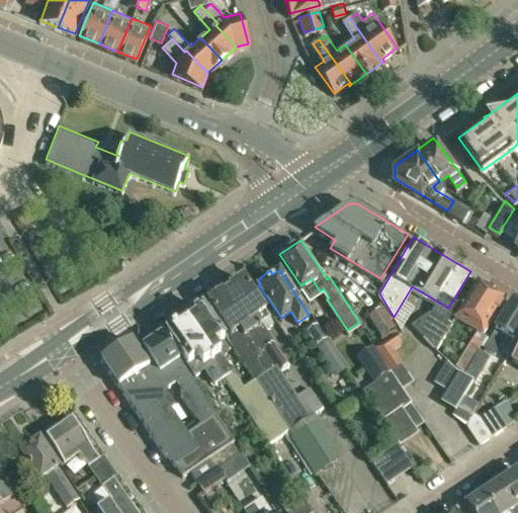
[(300,379),(274,340),(265,326),(273,320),(266,309),(244,276),(226,288),(292,386),(300,379)]
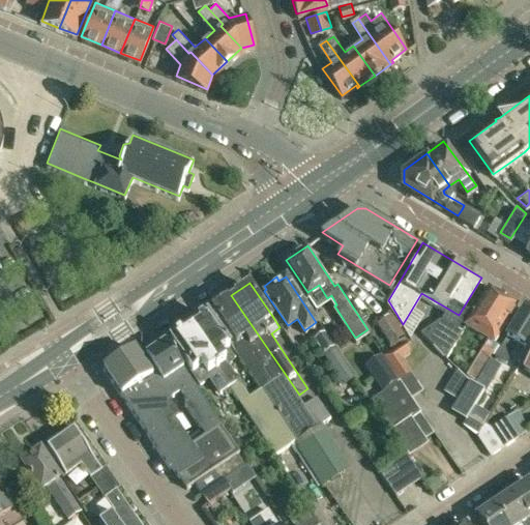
[(494,339),(518,301),(489,284),(465,322),(494,339)]
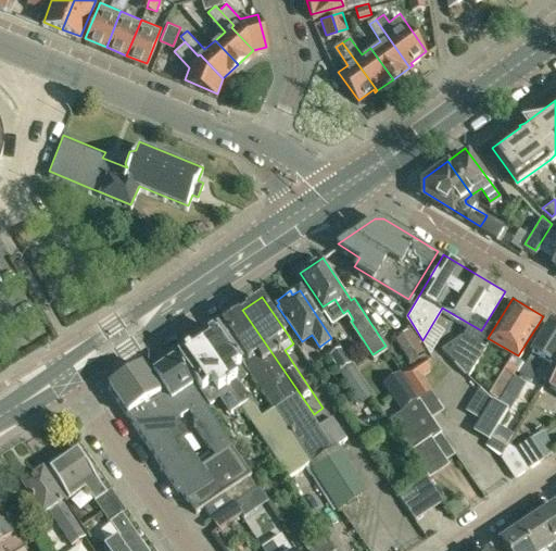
[(263,387),(274,403),(308,459),(338,506),(364,489),(333,445),(318,422),(314,414),(242,310),(224,323),(247,358),(247,362),(263,387)]
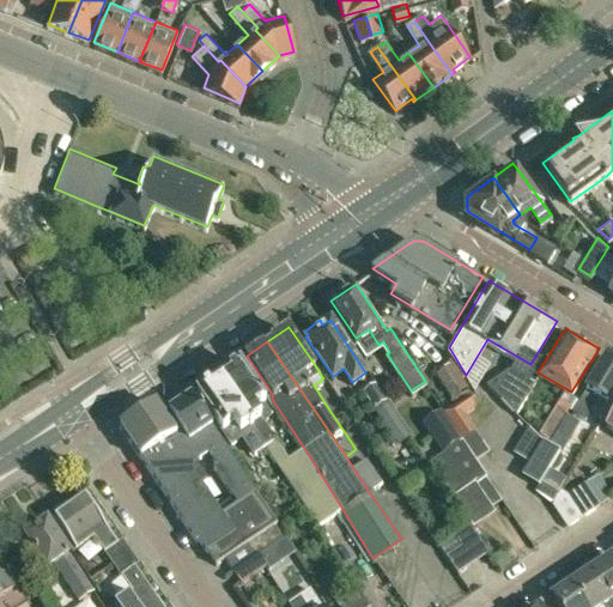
[(607,399),(612,388),(612,357),(606,353),(572,408),(586,417),(599,394),(607,399)]
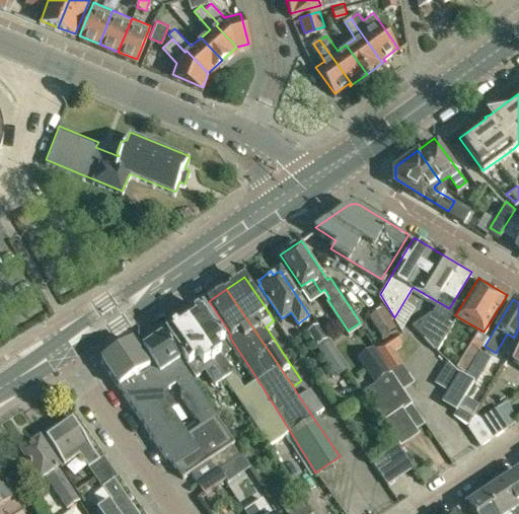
[(384,337),(396,328),(381,304),(369,313),(384,337)]
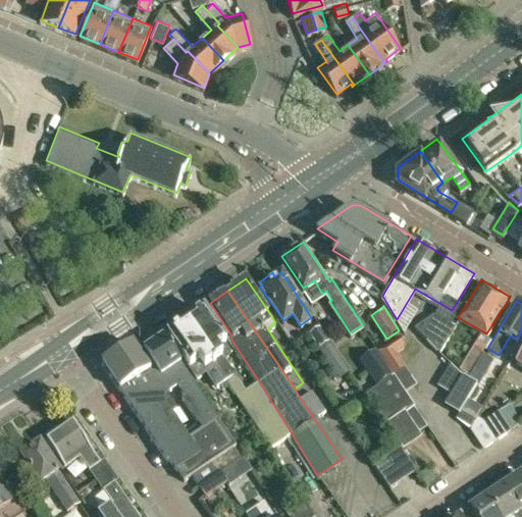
[(203,307),(187,318),(226,377),(270,445),(290,430),(257,378),(245,388),(235,371),(225,356),(231,348),(225,340),(203,307)]
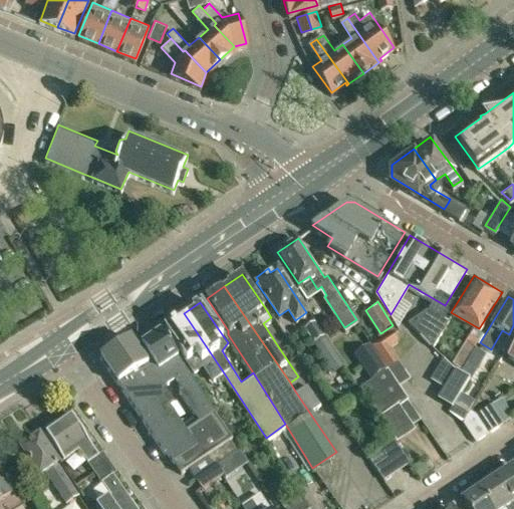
[(434,342),(450,318),(430,305),(411,318),(434,342)]
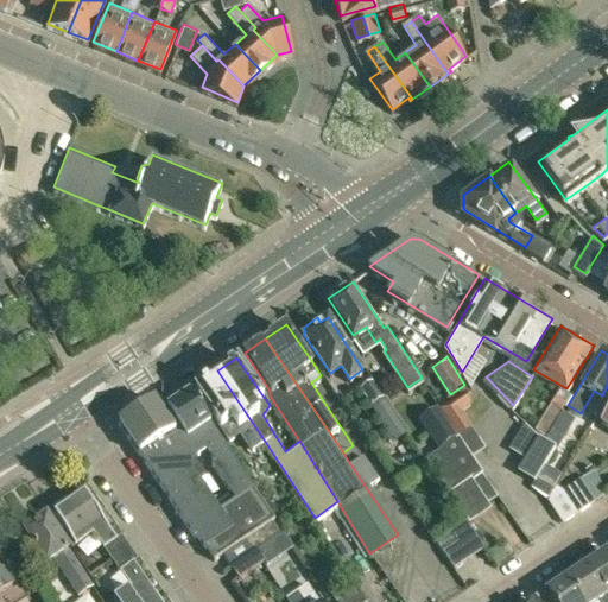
[(264,439),(217,371),(195,386),(222,423),(232,436),(241,429),(253,447),(264,439)]
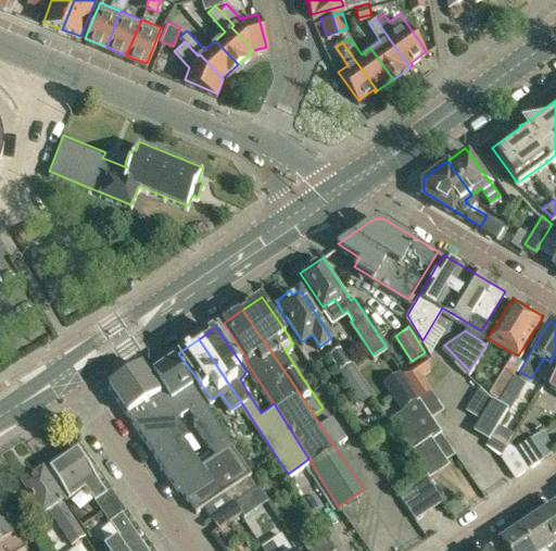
[(338,367),(350,360),(340,345),(328,352),(338,367)]
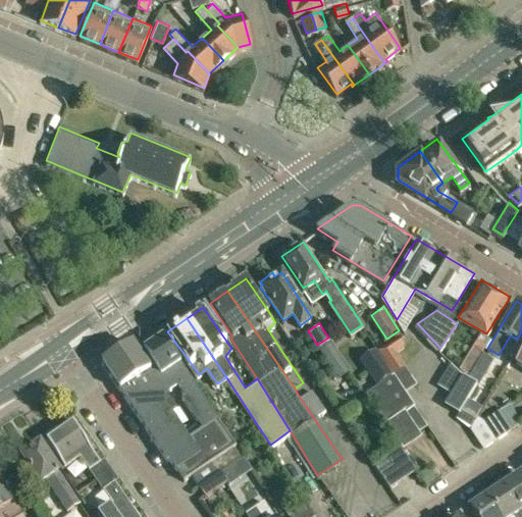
[(467,372),(488,337),(480,331),(459,367),(467,372)]
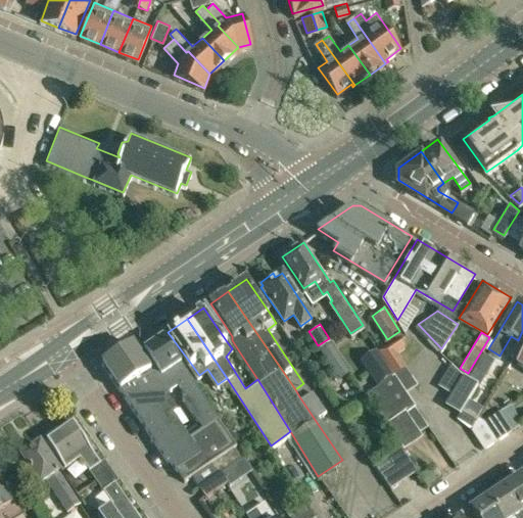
[(398,333),(377,348),(393,372),(406,364),(396,350),(406,344),(398,333)]
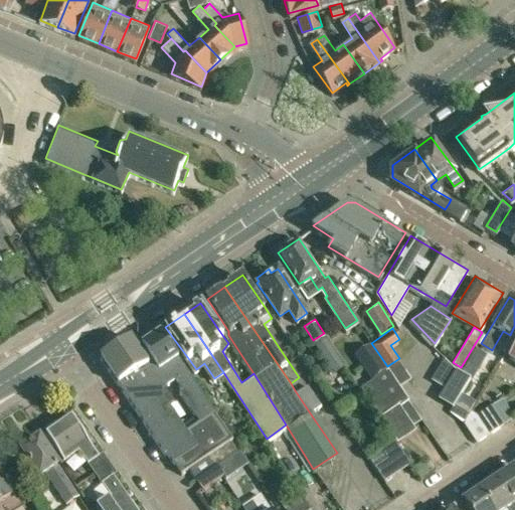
[(214,409),(178,354),(161,330),(142,343),(159,367),(168,381),(173,378),(178,386),(175,388),(196,421),(214,409)]
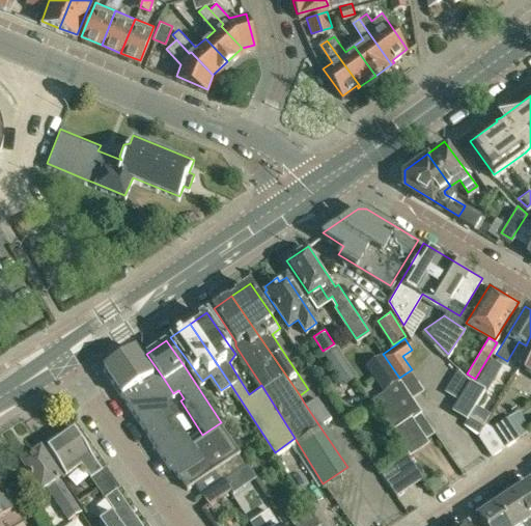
[(141,357),(135,347),(104,366),(109,375),(119,390),(128,403),(129,403),(169,466),(171,464),(178,475),(187,486),(195,481),(213,468),(240,450),(222,424),(221,422),(202,435),(191,443),(174,417),(179,414),(168,396),(141,357)]
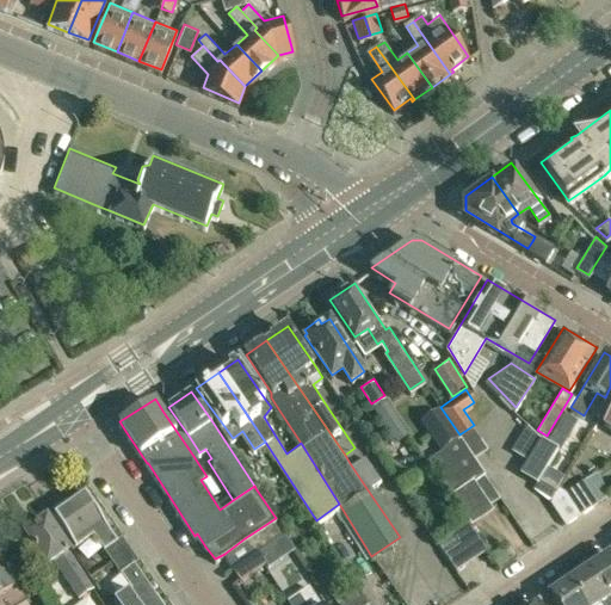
[(560,445),(576,417),(565,409),(548,438),(560,445)]
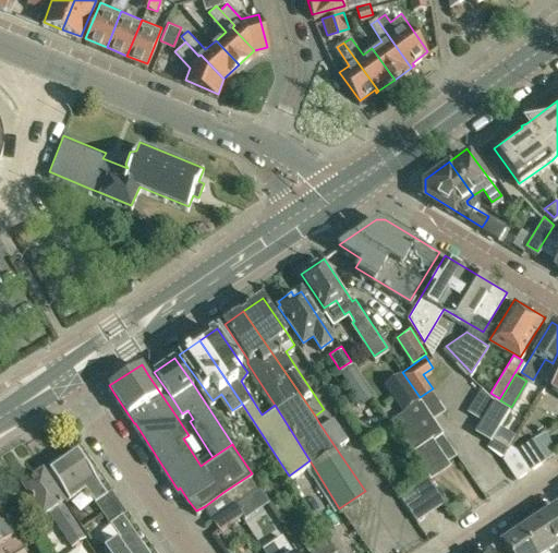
[(432,417),(421,399),(390,418),(431,478),(451,464),(447,459),(457,453),(432,417)]
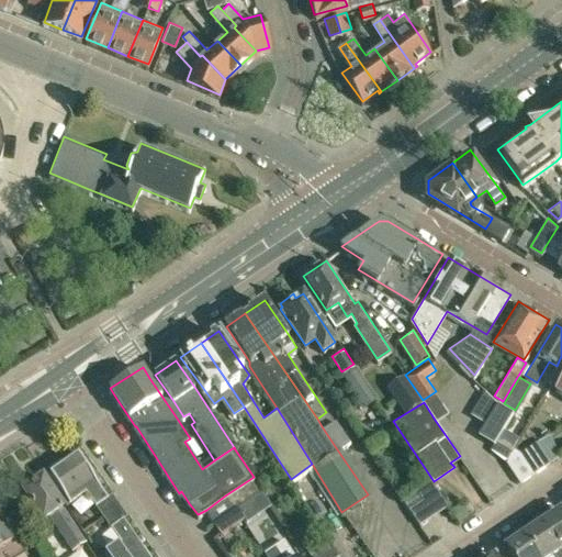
[(335,418),(322,426),(337,449),(350,441),(335,418)]
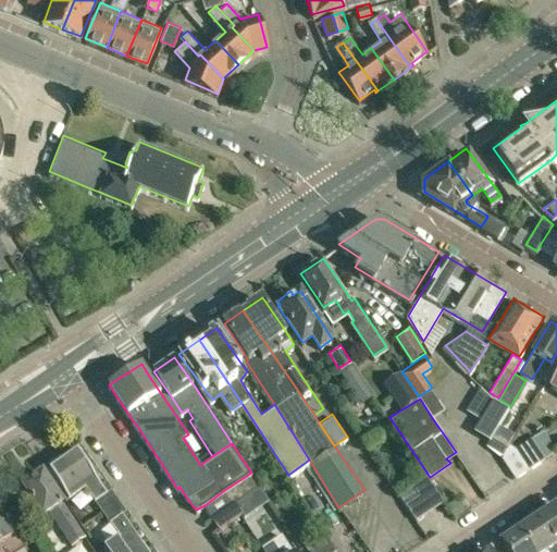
[(517,445),(530,465),(544,455),(531,437),(517,445)]
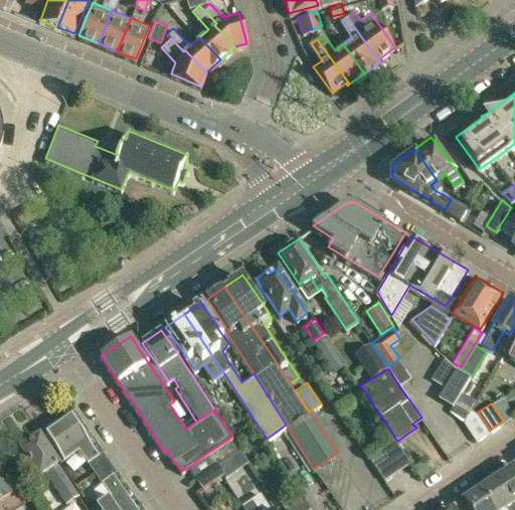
[(490,430),(478,411),(472,408),(464,419),(477,439),(490,430)]
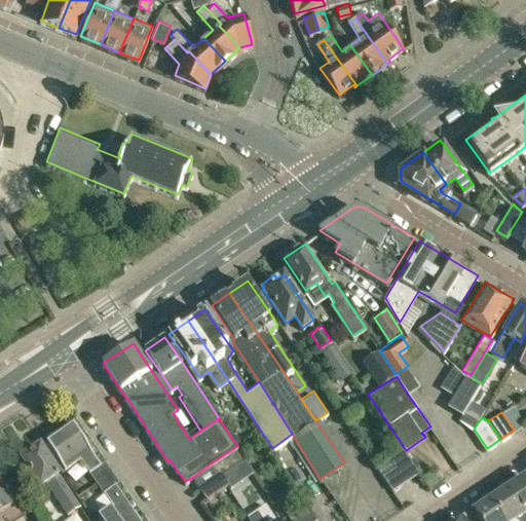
[(89,471),(101,462),(73,422),(46,441),(65,468),(79,457),(89,471)]
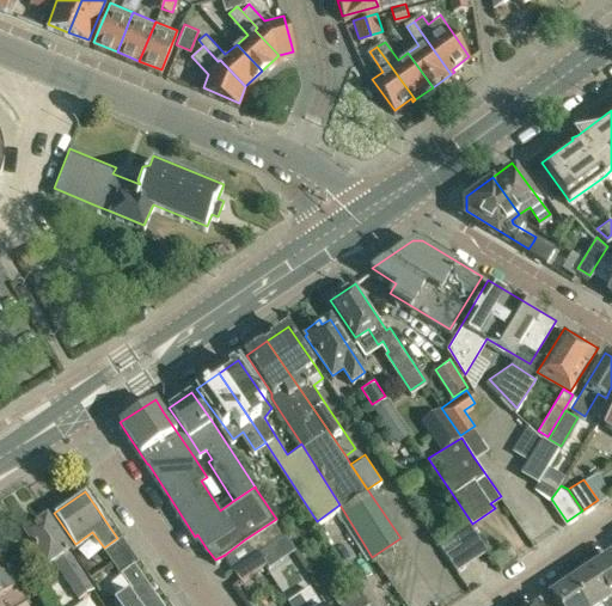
[(93,587),(54,528),(47,516),(24,531),(47,564),(55,558),(79,595),(93,587)]
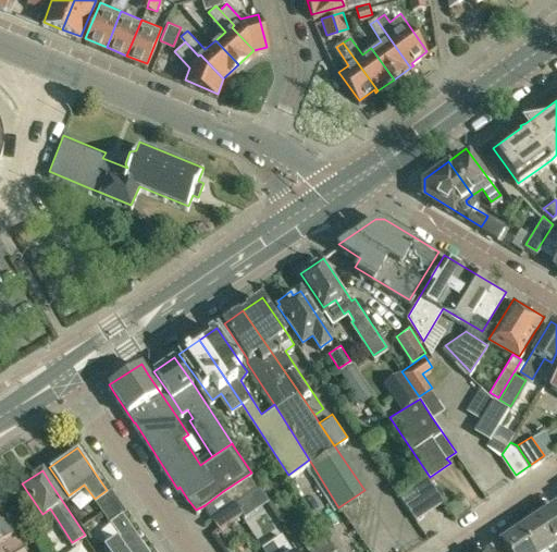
[(212,516),(231,502),(235,500),(258,483),(251,473),(223,491),(205,505),(212,516)]
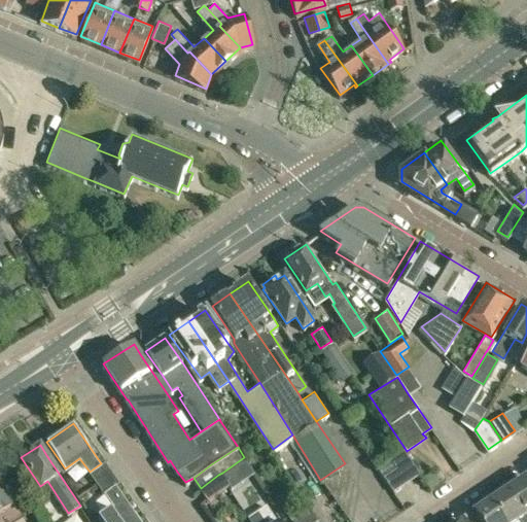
[(222,473),(218,475),(201,488),(207,498),(218,491),(229,483),(222,473)]
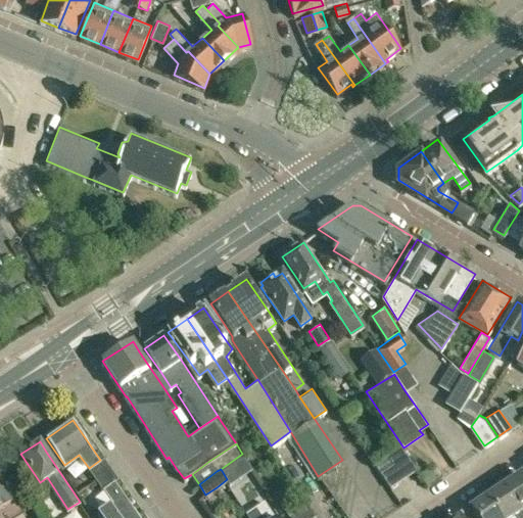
[(522,471),(505,482),(522,510),(522,471)]
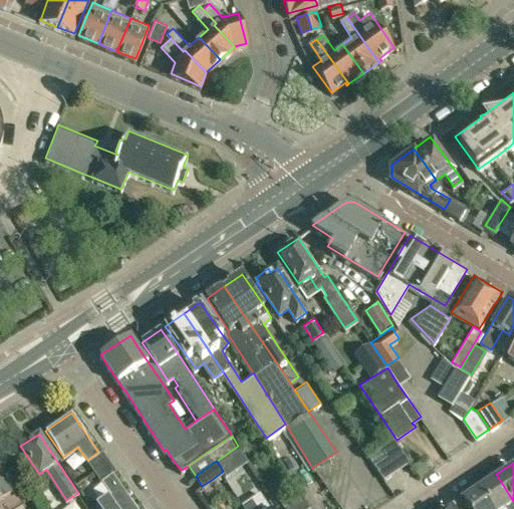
[(0,508),(11,508),(22,502),(0,465),(0,508)]
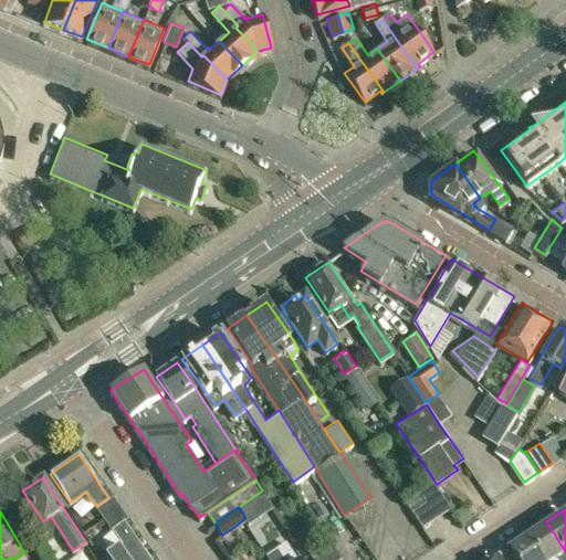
[(124,517),(112,527),(122,541),(105,552),(111,559),(109,559),(154,559),(124,517)]
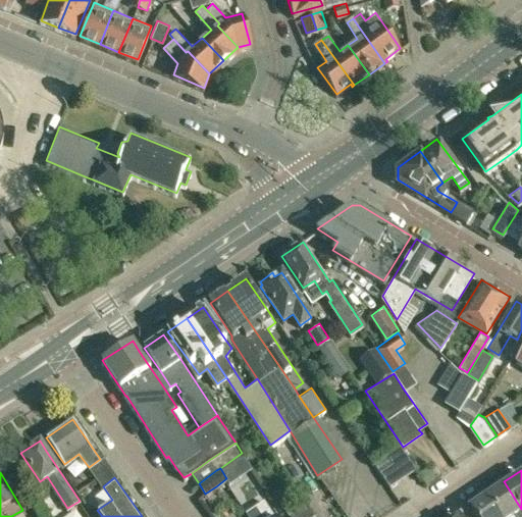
[(515,516),(521,516),(521,509),(504,481),(487,493),(503,516),(507,516),(513,513),(515,516)]
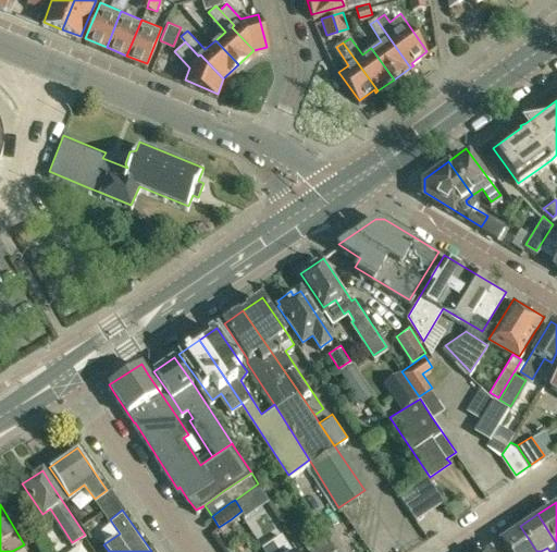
[(536,551),(520,526),(500,538),(509,551),(536,551)]
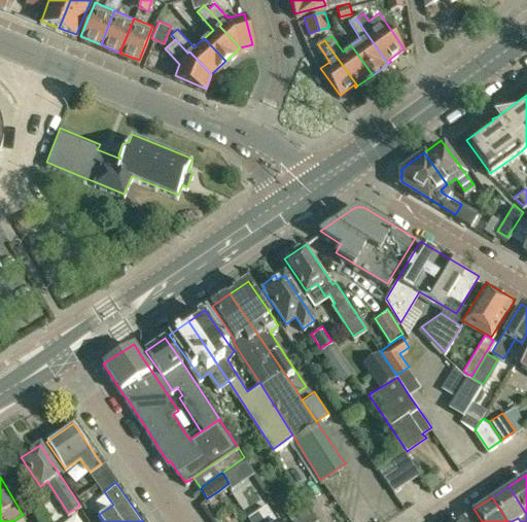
[(253,521),(279,521),(278,520),(278,521),(267,503),(256,510),(260,517),(253,521)]
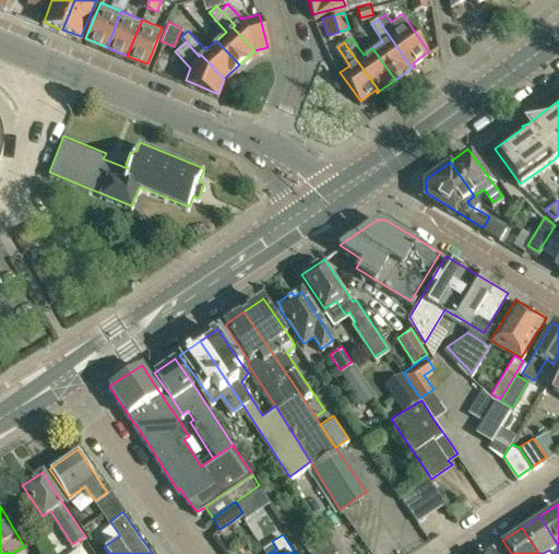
[(311,553),(337,553),(328,539),(310,551),(311,553)]
